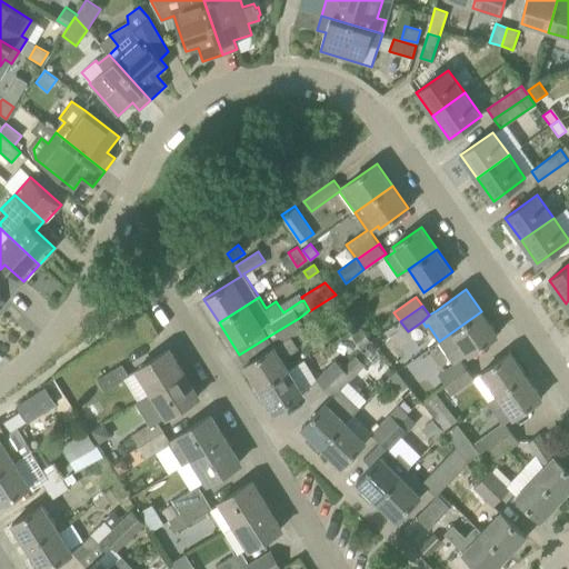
[(468,353),(469,355),(497,335),(481,311),(439,341),(453,363),(438,376),(446,385),(467,369),(460,360),(468,353)]
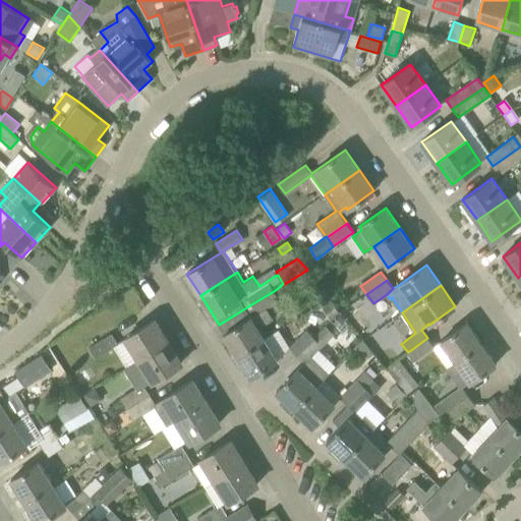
[(265,338),(258,328),(273,319),(267,308),(279,300),(274,291),(253,303),(258,312),(251,317),(224,334),(237,355),(265,338)]
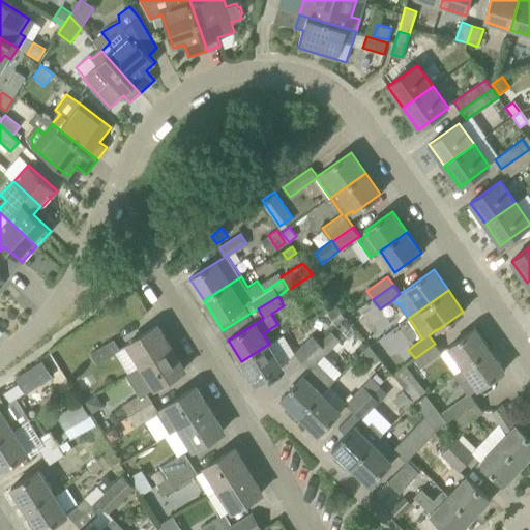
[(346,318),(334,301),(327,306),(329,311),(327,313),(335,325),(346,318)]
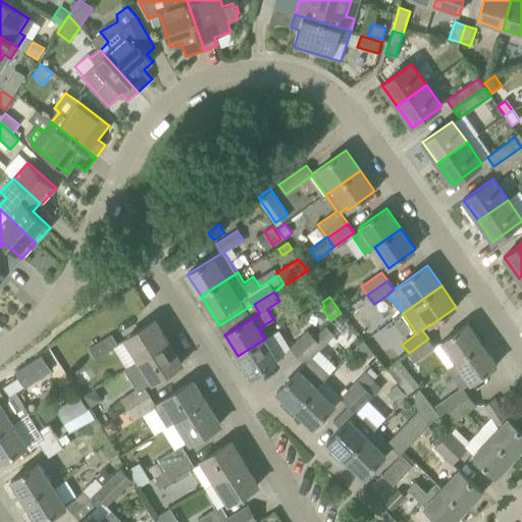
[(155,320),(126,338),(140,360),(168,342),(155,320)]
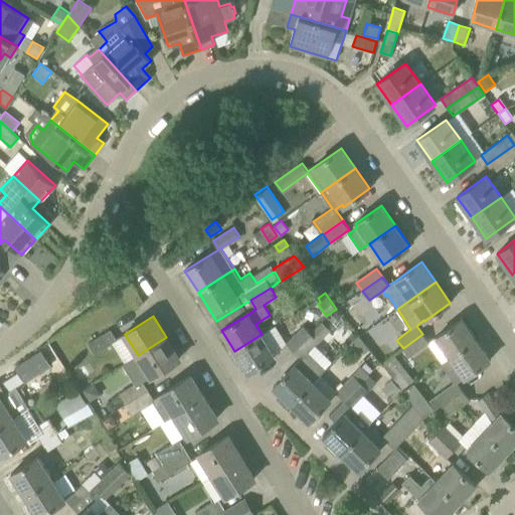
[(428,342),(427,343),(442,364),(443,363),(476,339),(462,319),(428,342)]
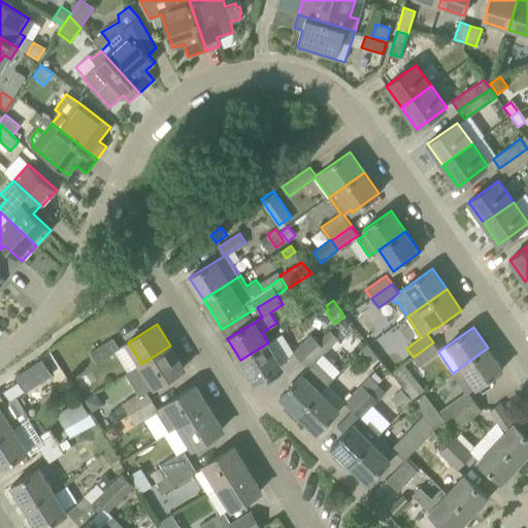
[(316,361),(338,337),(330,329),(319,342),(301,360),(308,367),(301,373),(281,397),(298,415),(321,392),(329,384),(334,378),(316,361)]
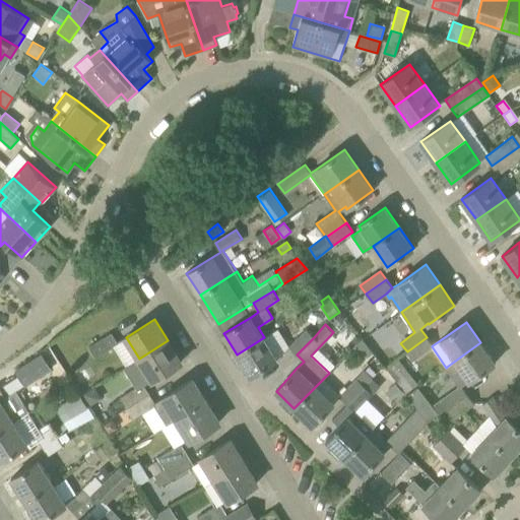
[(297,354),(314,337),(306,330),(289,347),(297,354)]
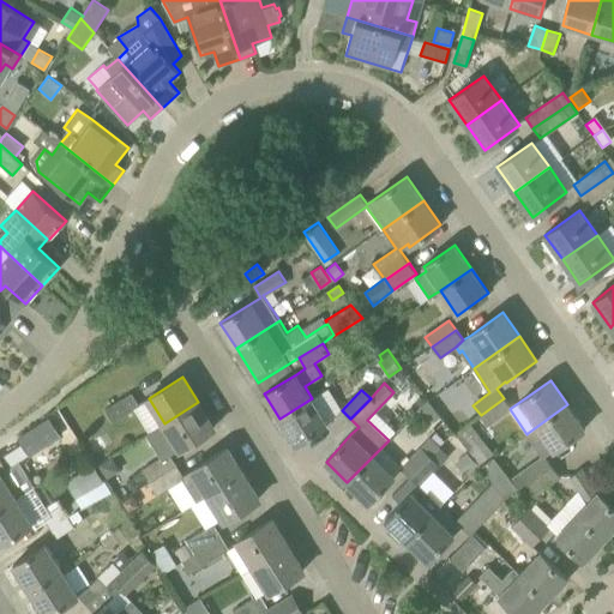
[(132,393),(104,410),(113,422),(139,405),(132,393)]
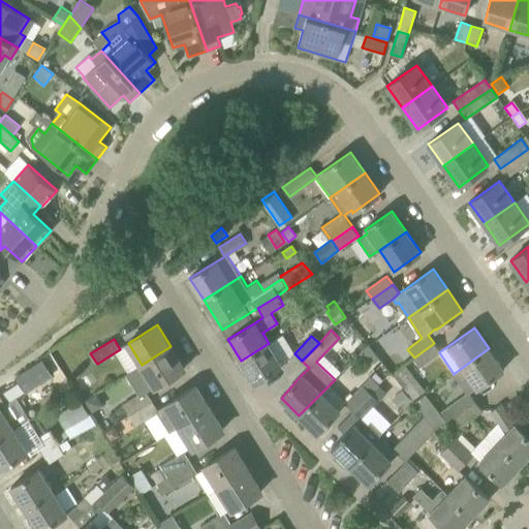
[(282,365),(269,343),(241,361),(254,382),(282,365)]
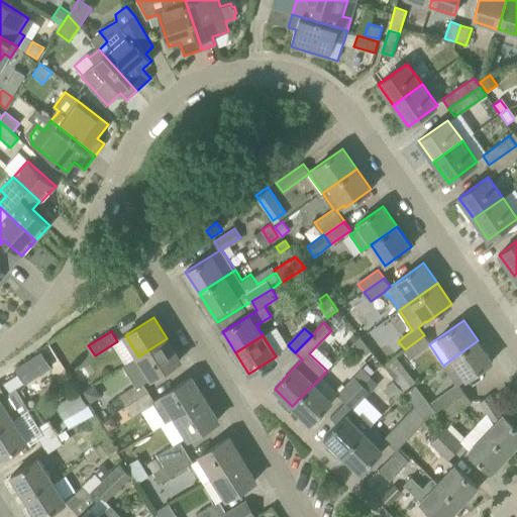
[(411,358),(429,344),(430,343),(424,335),(405,349),(411,358)]
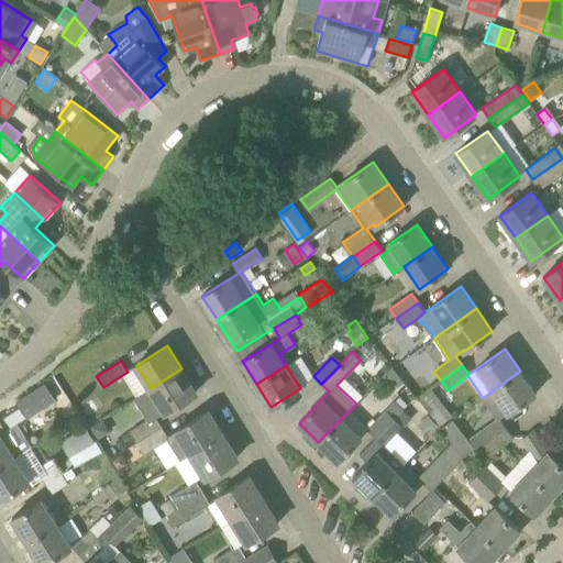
[(404,382),(392,366),(379,378),(389,393),(404,382)]
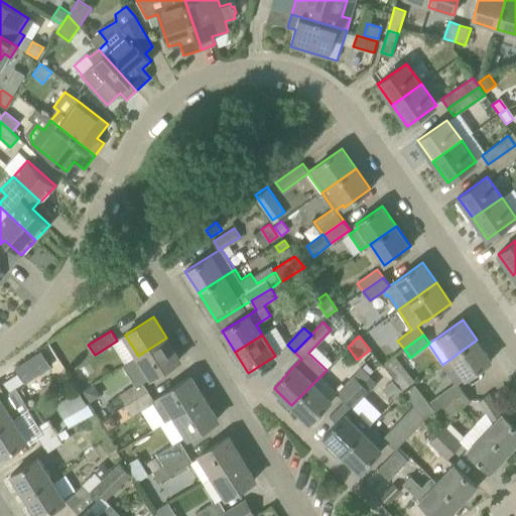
[(151,378),(180,360),(166,338),(138,356),(151,378)]
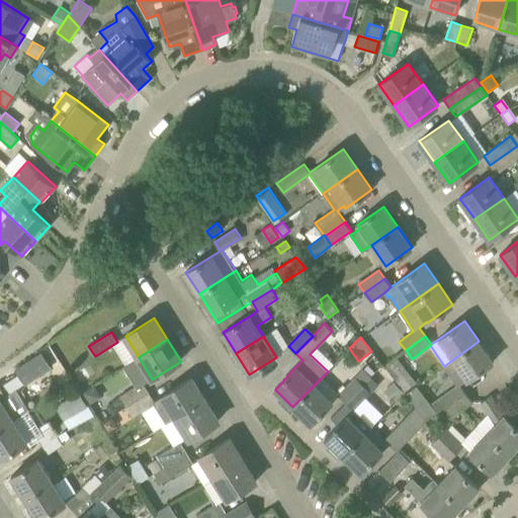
[(445,365),(459,384),(460,384),(467,379),(494,361),(479,341),(445,365)]
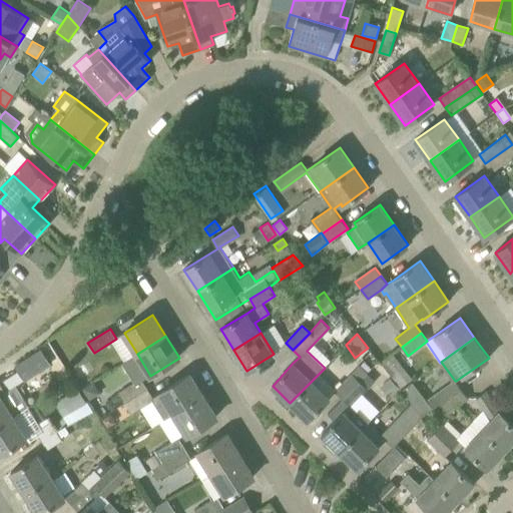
[(24,381),(51,363),(41,349),(15,366),(18,371),(24,381)]
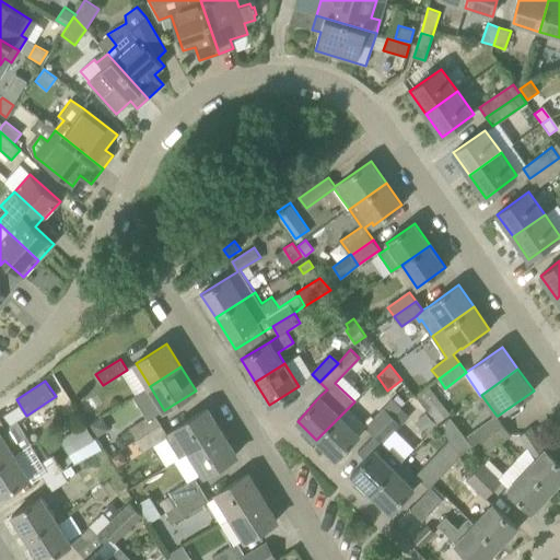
[(427,411),(436,424),(450,412),(429,387),(416,397),(427,411)]
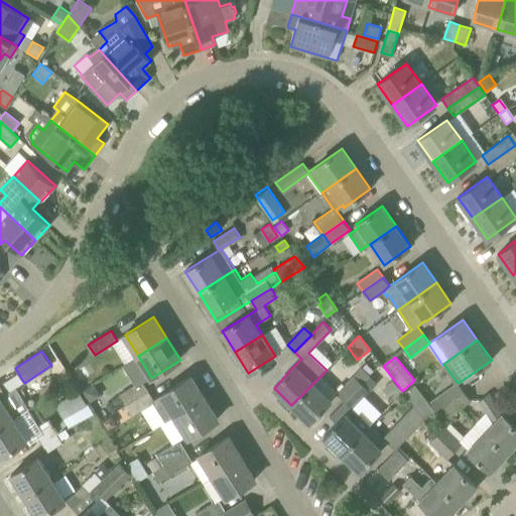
[(345,400),(369,375),(362,368),(354,376),(338,391),(337,392),(345,400)]
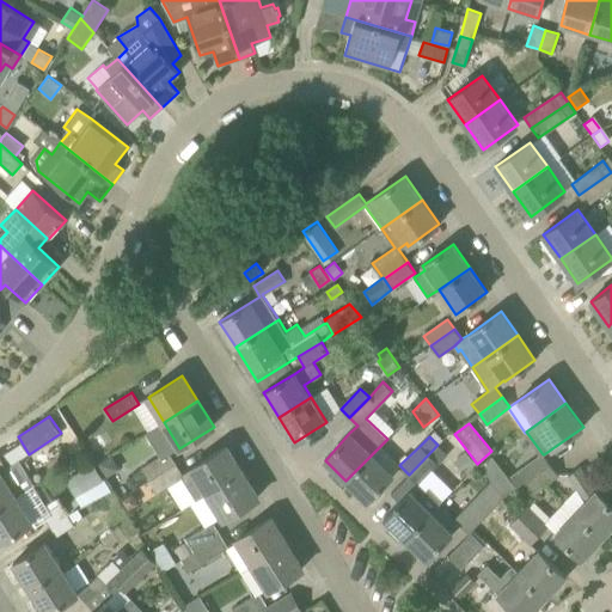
[(29,454),(22,442),(4,454),(11,465),(29,454)]
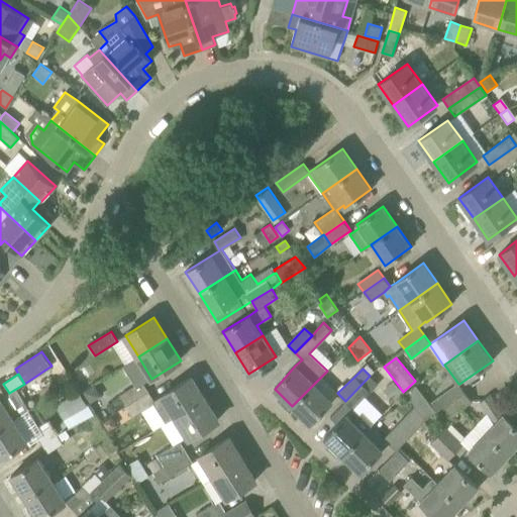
[(365,395),(377,383),(370,376),(345,401),(352,408),(365,395)]
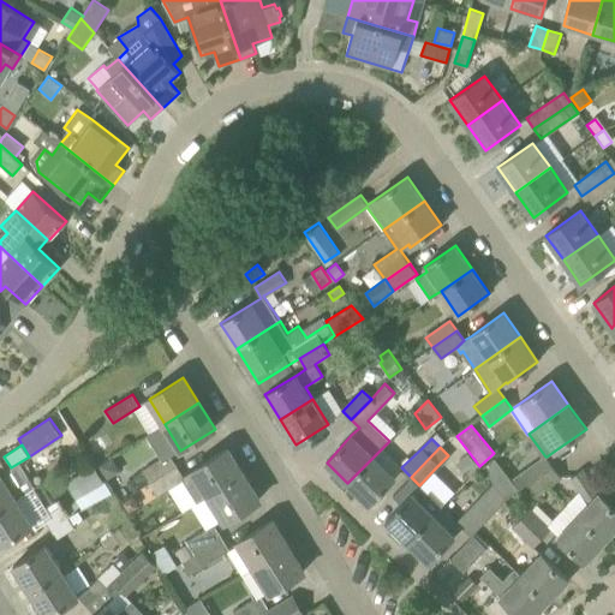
[(175,466),(149,483),(159,496),(184,481),(197,502),(208,496),(244,475),(227,448),(184,478),(175,466)]
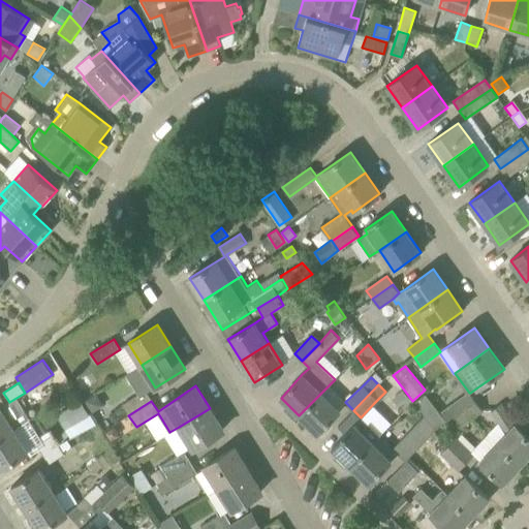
[(412,401),(403,389),(392,399),(404,410),(412,401)]
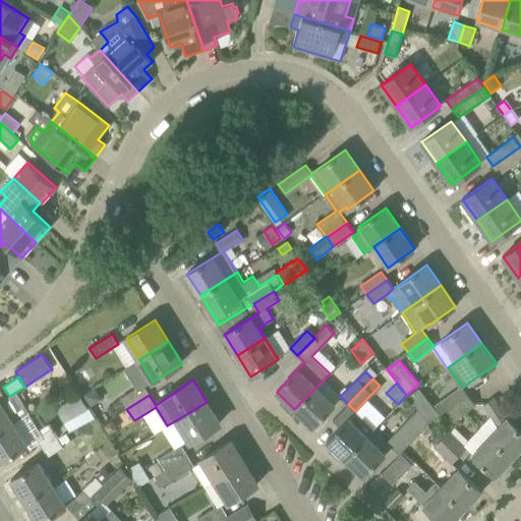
[(119,414),(126,409),(149,395),(142,385),(122,402),(114,406),(119,414)]
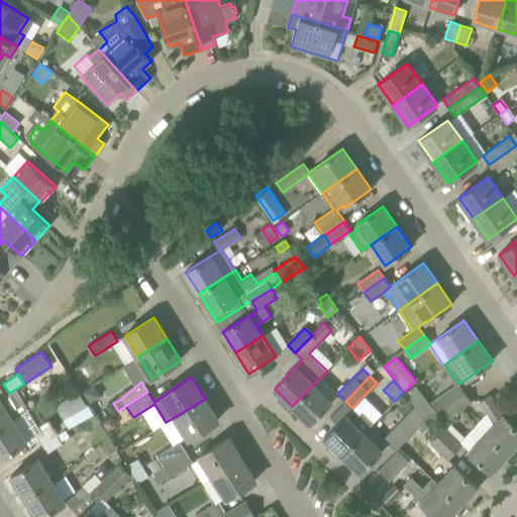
[(331,400),(314,384),(292,406),(310,423),(331,400)]
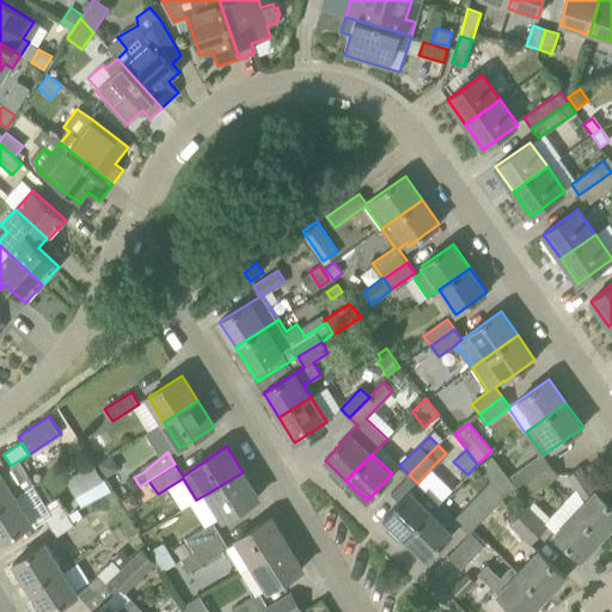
[(543,454),(540,457),(520,471),(519,470),(508,477),(491,456),(479,464),(491,481),(494,484),(503,497),(516,488),(526,481),(527,482),(551,464),(544,454),(543,454)]
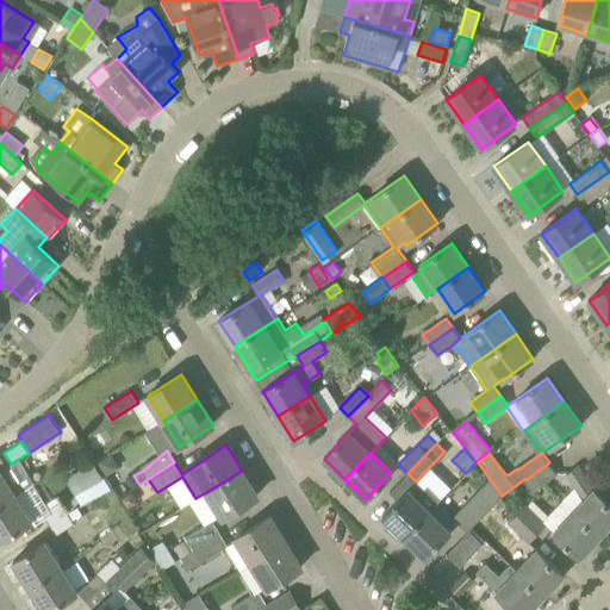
[(7,466),(0,454),(0,505),(17,495),(1,470),(7,466)]
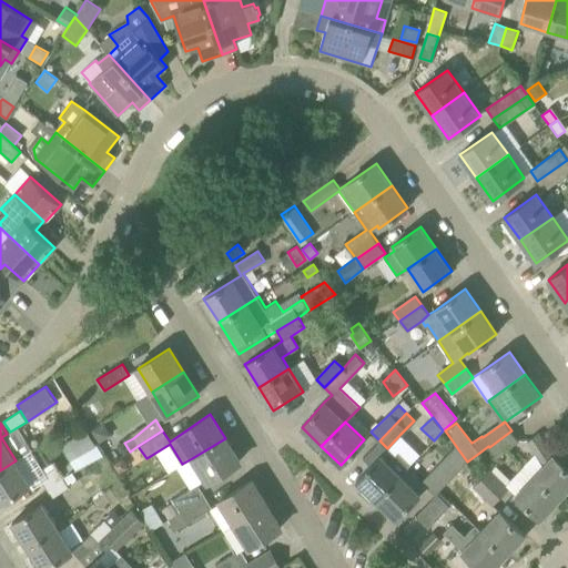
[(111,435),(103,423),(92,430),(100,443),(111,435)]
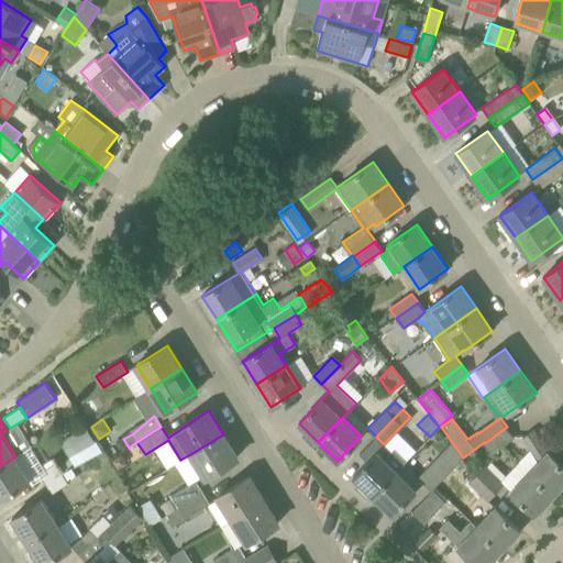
[(514,435),(507,427),(485,443),(492,452),(514,435)]
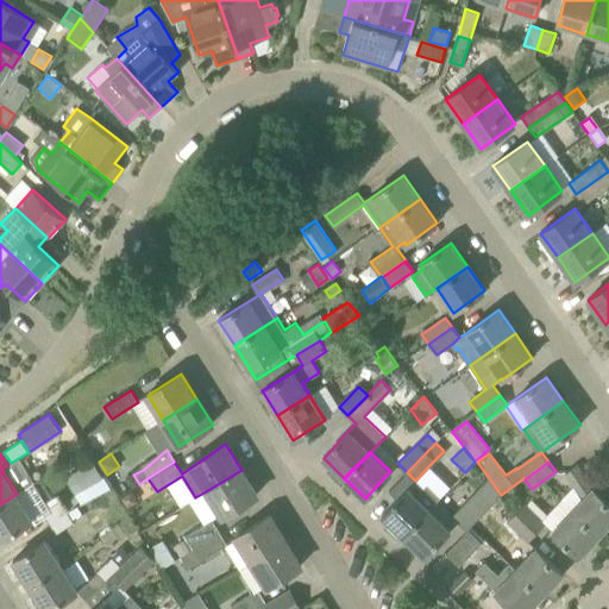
[(102,475),(95,463),(94,463),(77,472),(85,484),(102,475)]
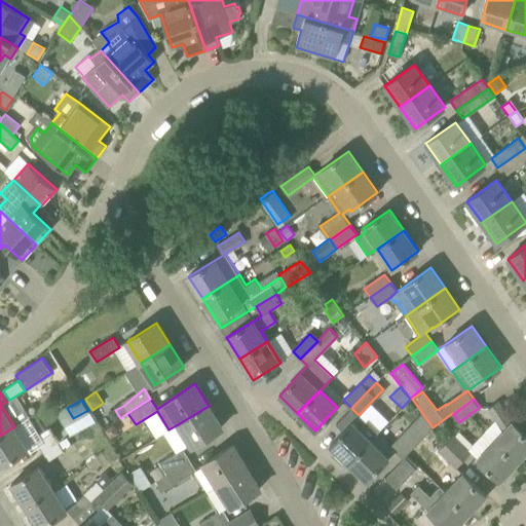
[(330,445),(348,462),(377,434),(390,420),(371,402),(359,415),(330,445)]
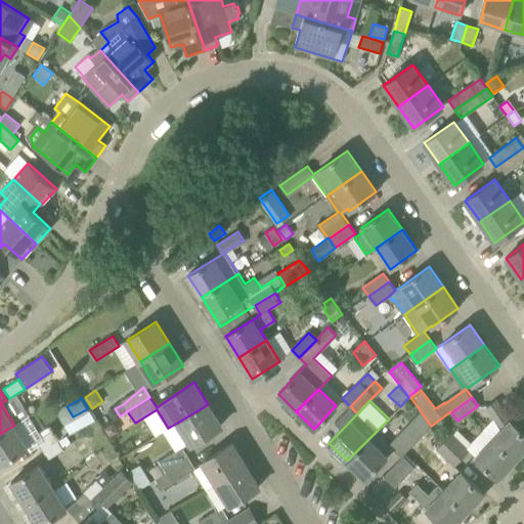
[(501,428),(492,438),(516,461),(523,451),(523,433),(510,420),(495,400),(487,407),(501,428)]
